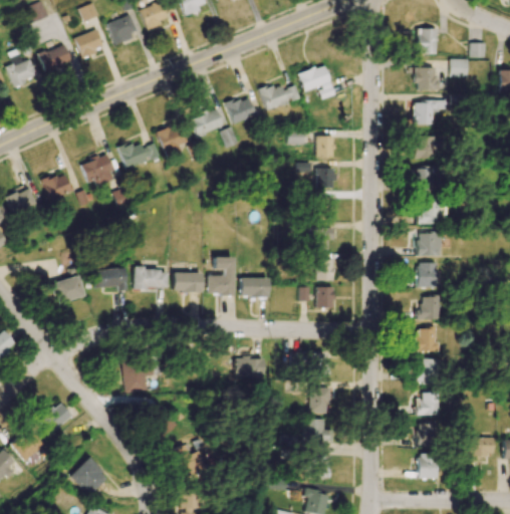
[(27,6),(33,22),(49,16),(43,0),(27,6)]
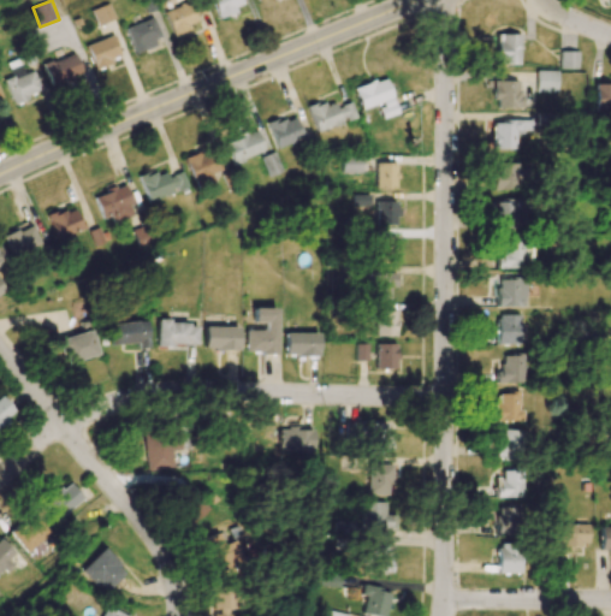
[(195,33),(191,21),(213,13),(207,0),(184,0),(166,6),(178,39),(195,33)]
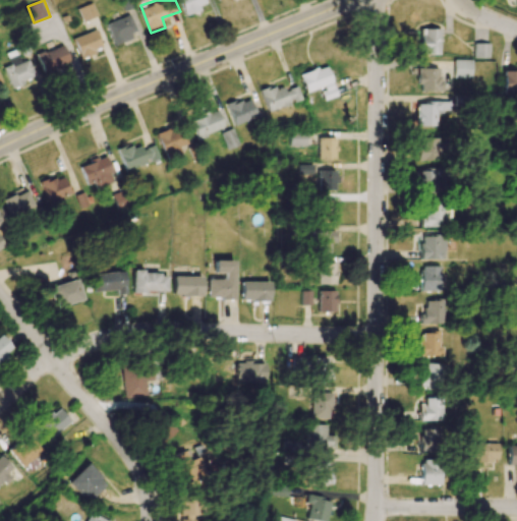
[(183,0),(187,13),(210,7),(208,0),(183,0)]
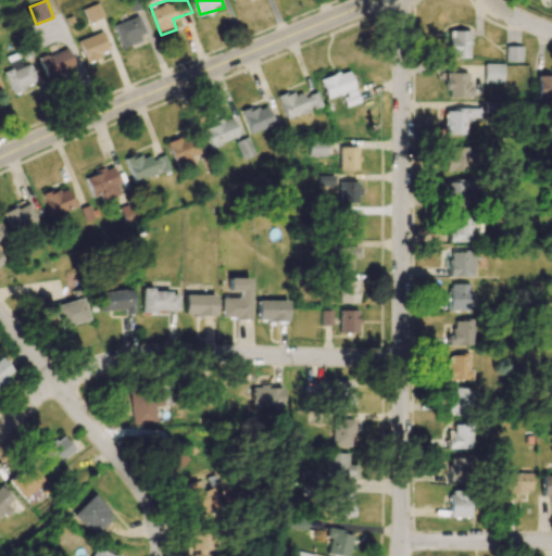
[(91,23),(108,17),(102,3),(87,9),(91,23)]
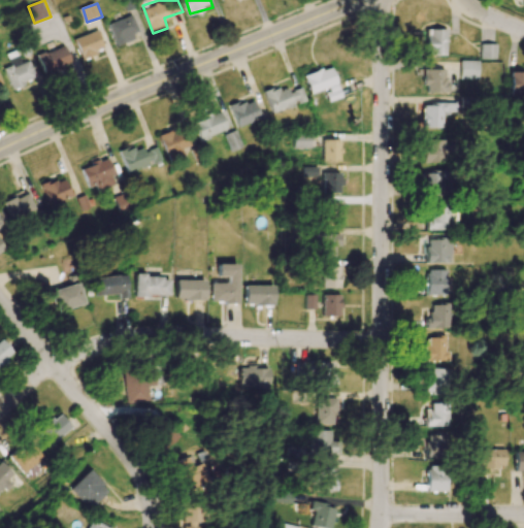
[(142,35),(135,15),(110,24),(119,43),(142,35)]
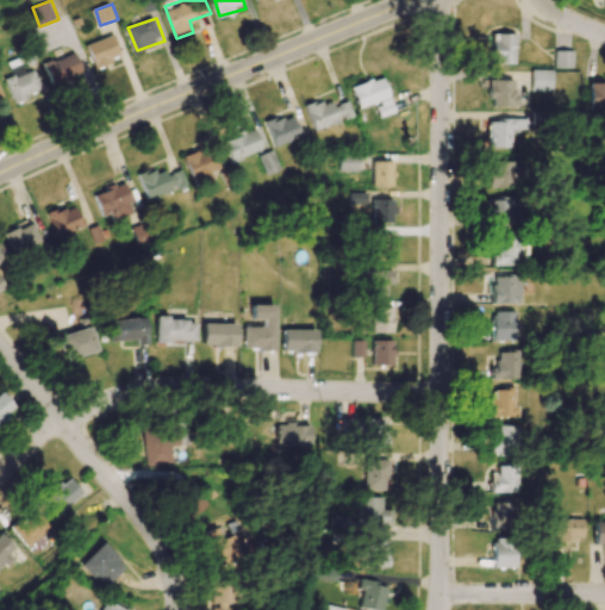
[(518,63),(518,33),(496,33),(496,63),(518,63)]
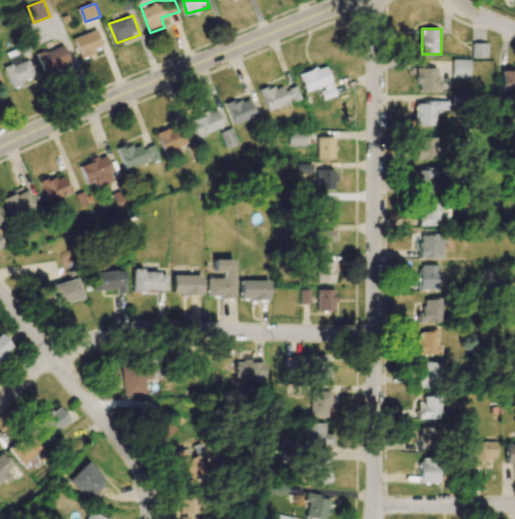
[(105,49),(98,29),(75,39),(83,57),(105,49)]
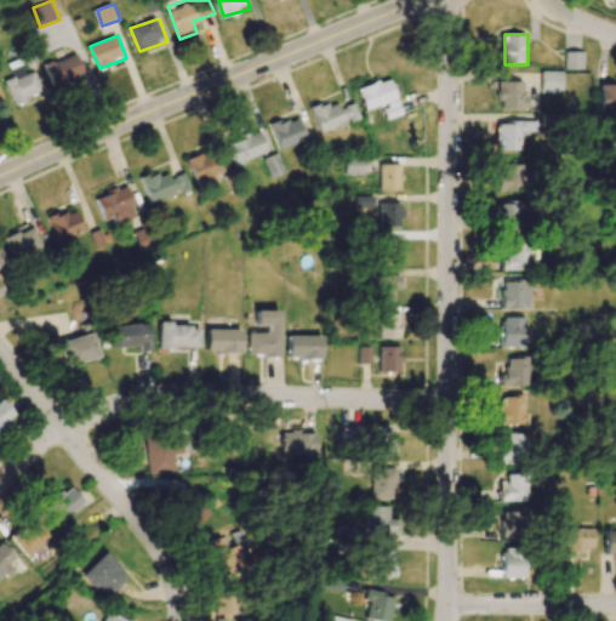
[(568,68),(587,69),(587,51),(568,51),(568,68)]
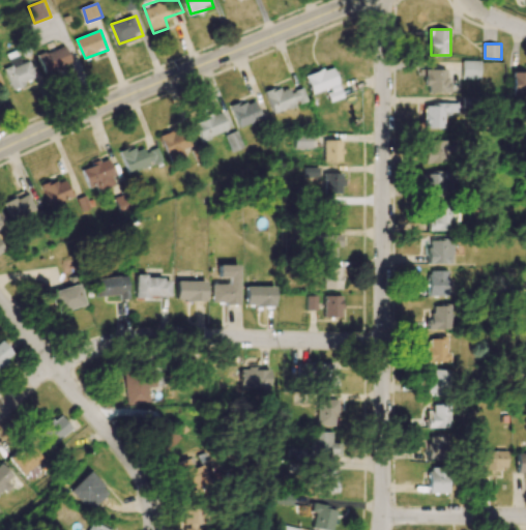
[(48,75),(75,63),(66,45),(40,56),(48,75)]
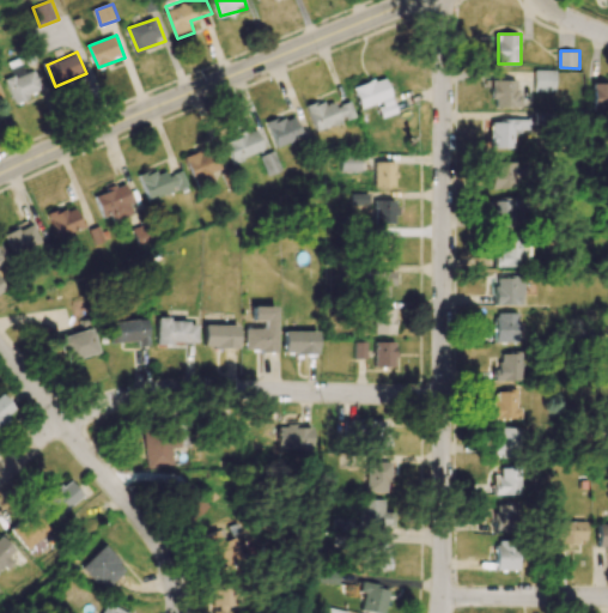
[(16,76),(7,79),(17,103),(44,91),(36,71),(28,74),(24,64),(13,68),(16,76)]
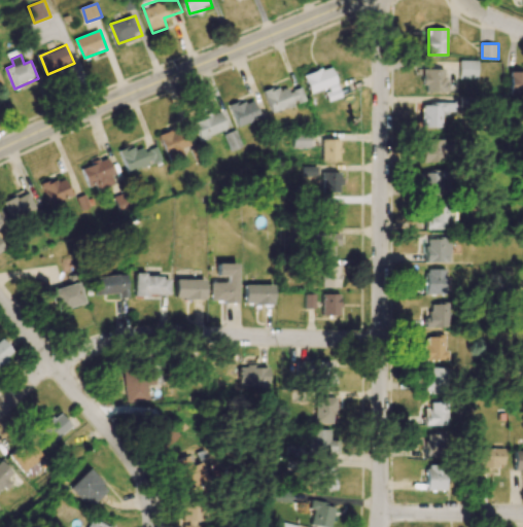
[(462,78),(481,78),(481,61),(462,61),(462,78)]
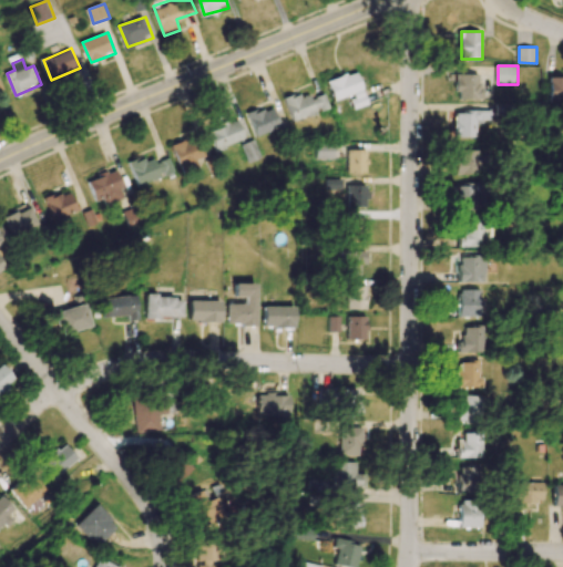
[(329,81),(337,102),(351,96),(356,110),(370,104),(358,71),(329,81)]
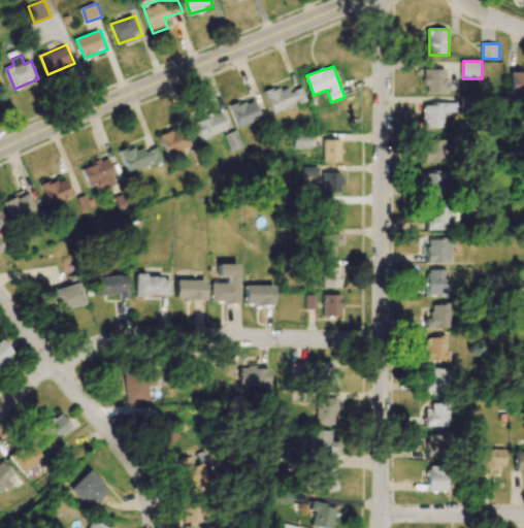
[(0,91),(8,88),(0,69),(0,91)]
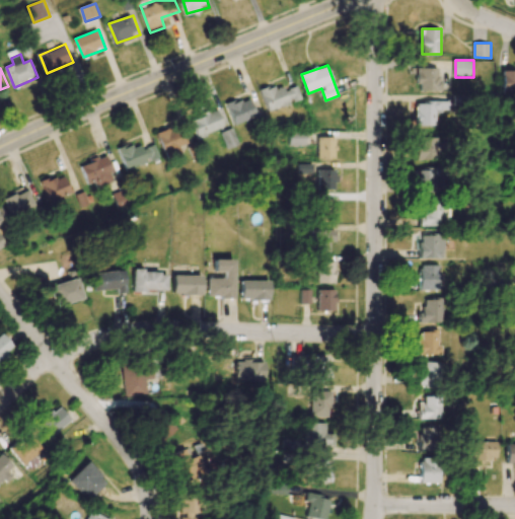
[(442,68),(420,68),(420,91),(443,90),(442,68)]
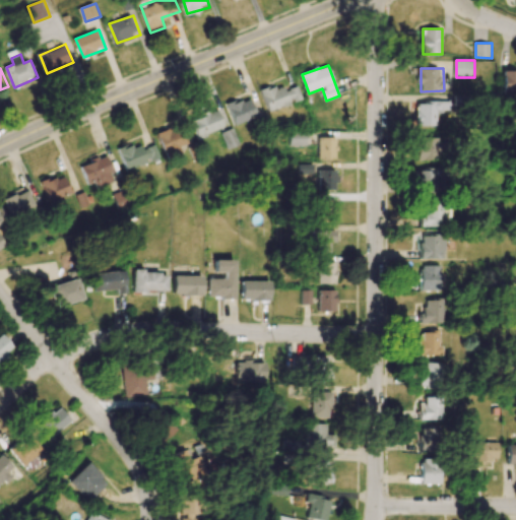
[(515,70),(505,71),(506,94),(515,93),(515,70)]
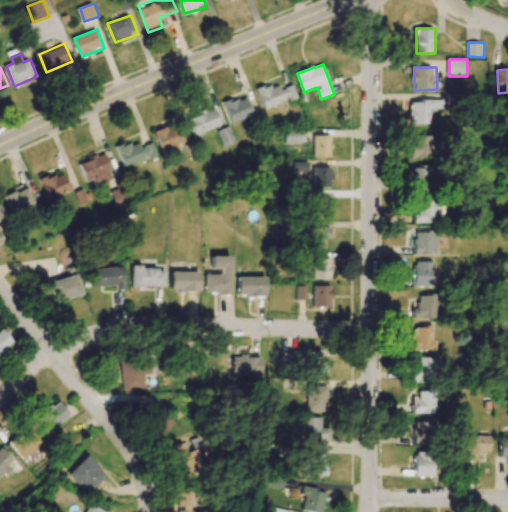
[(259,90),(265,109),(287,103),(281,83),(259,90)]
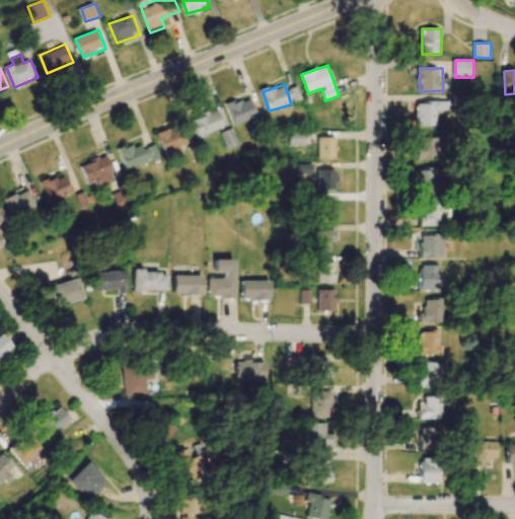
[(303,98),(299,86),(288,90),(292,102),(303,98)]
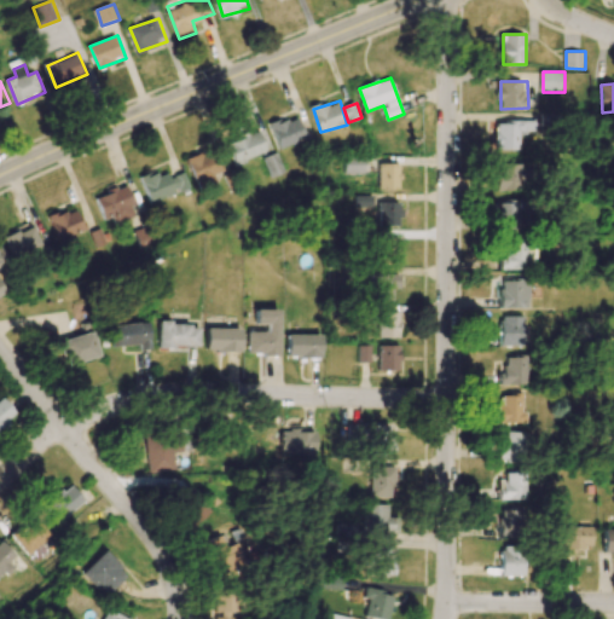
[(272,126),(282,149),(308,139),(299,115),(272,126)]
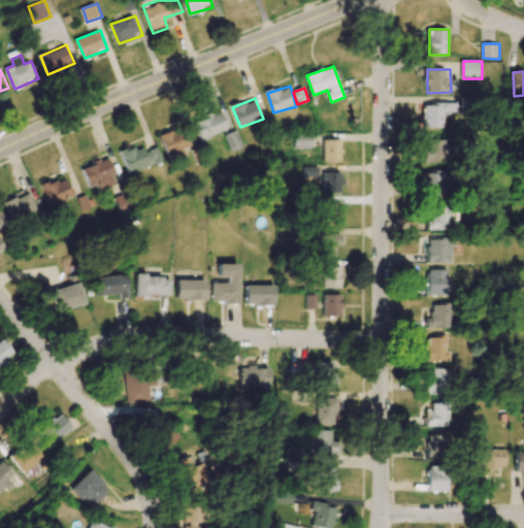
[(425,128),(446,127),(445,111),(459,111),(458,103),(424,104),(425,128)]
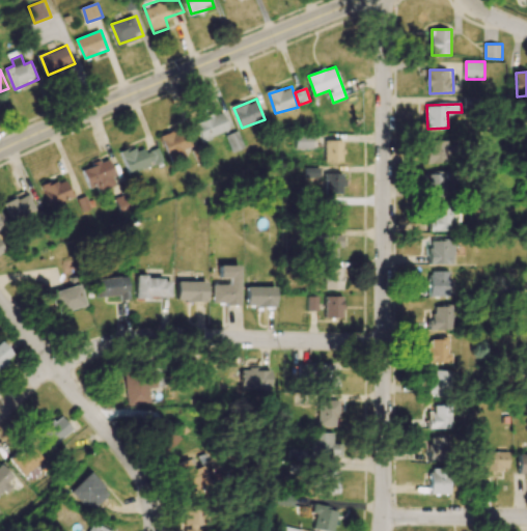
[(203,141),(231,131),(224,112),(197,122),(203,141)]
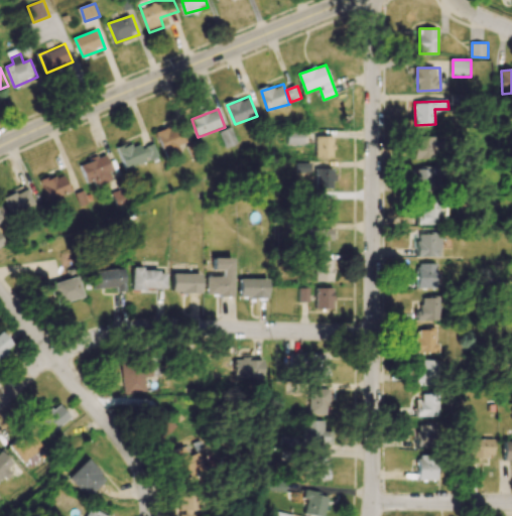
[(183,151),(180,145),(188,143),(180,123),(157,132),(167,157),(183,151)]
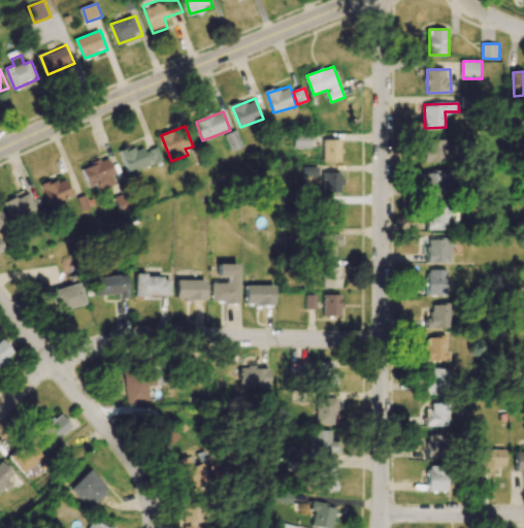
[(246,146),(238,130),(226,135),(233,152),(246,146)]
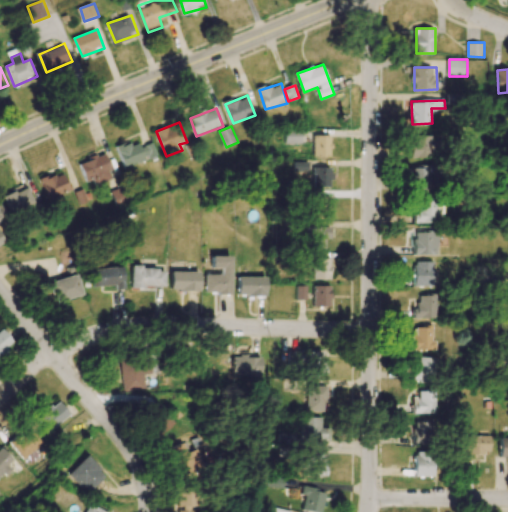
[(304,130),(287,130),(287,144),(303,144),(304,130)]
